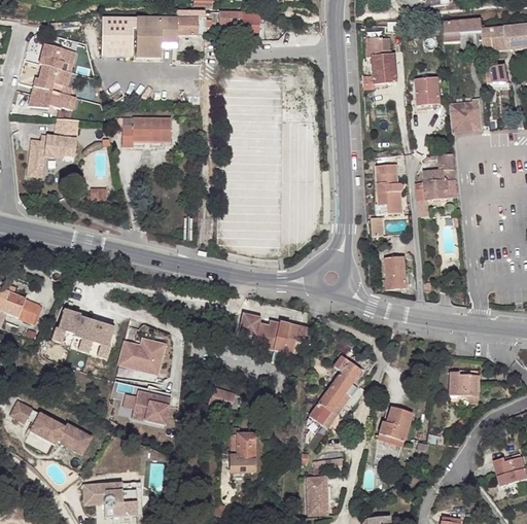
[(160,42),(176,42),(177,34),(205,34),(205,22),(205,19),(205,10),(162,8),(161,15),(150,15),(149,53),(160,53),(160,46),(160,42)]
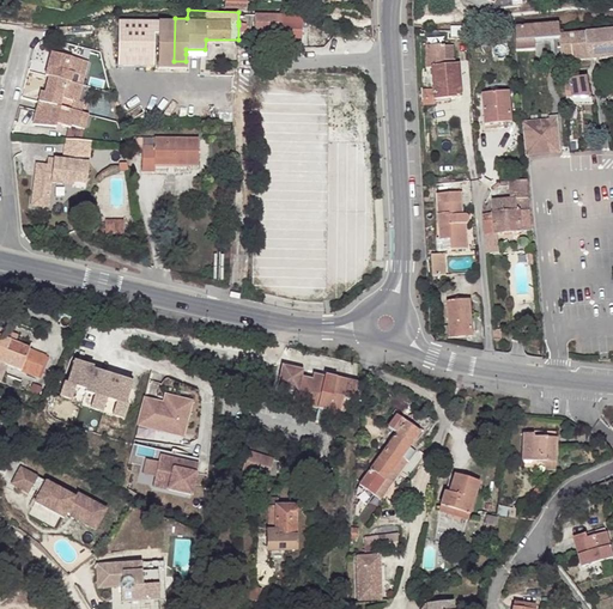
[(273,22),(274,12),(238,12),(238,22),(273,22)]
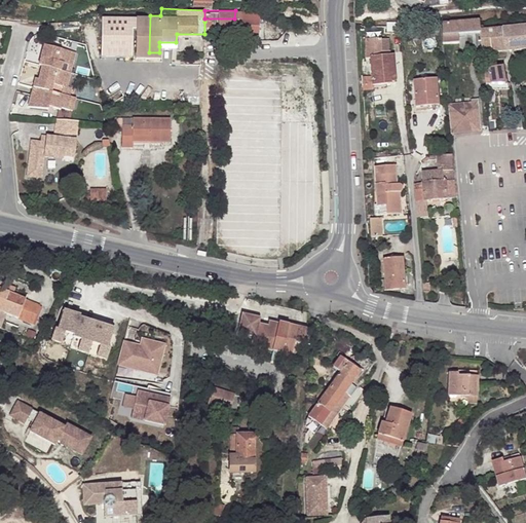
[(149,52),(150,15),(136,15),(135,52),(149,52)]
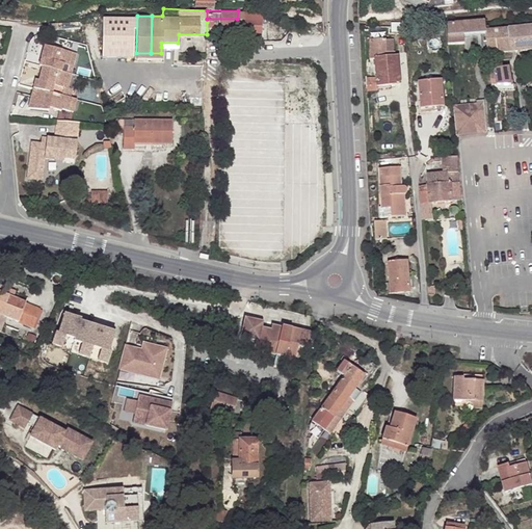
[(485,28),(500,26),(500,17),(494,17),(490,21),(485,21),(485,28)]
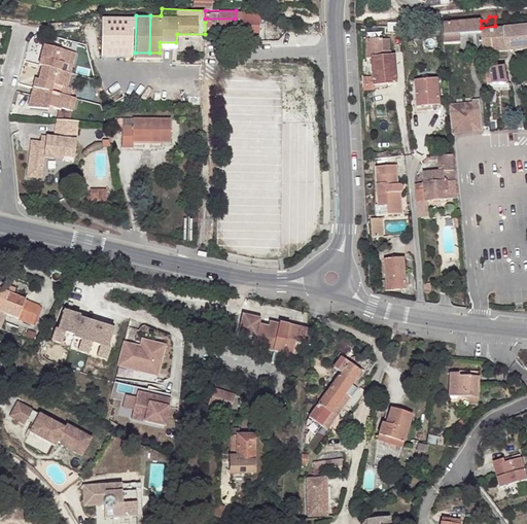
[(481,18),(444,22),(444,34),(458,33),(481,30),(481,28),(481,21),(481,18)]
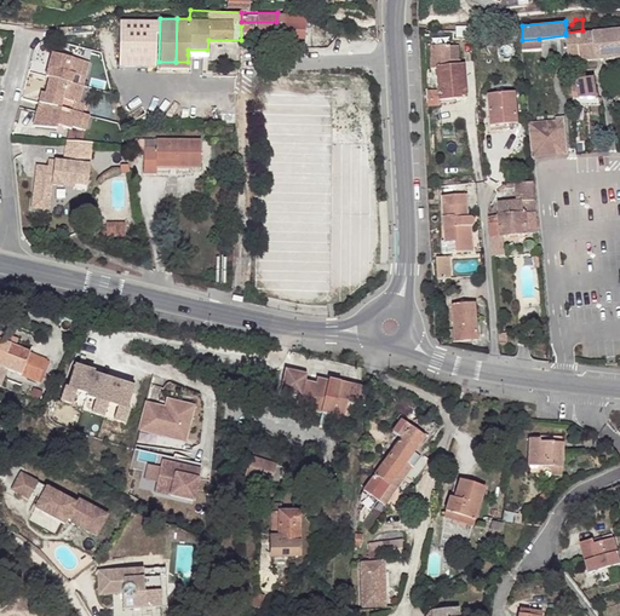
[(619,26),(593,29),(597,56),(619,53),(619,26)]
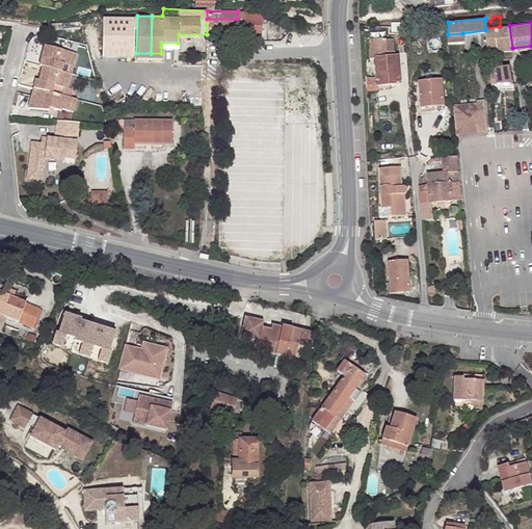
[(509,25),(500,26),(485,28),(485,30),(486,35),(487,50),(512,48),(509,25)]
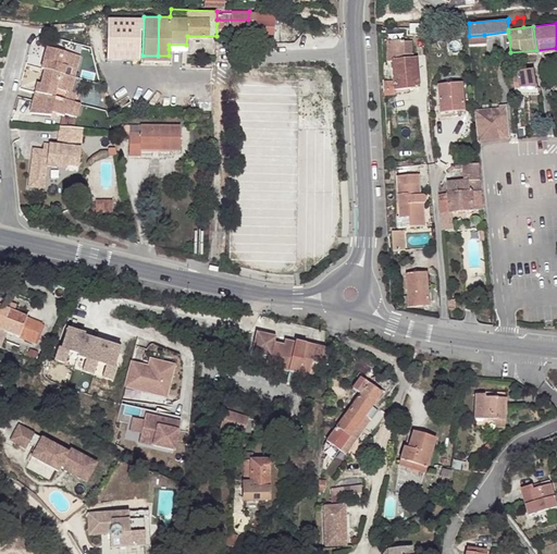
[(392,35),(386,35),(388,58),(393,58),(396,88),(420,86),(418,57),(405,57),(404,37),(392,38),(392,35)]
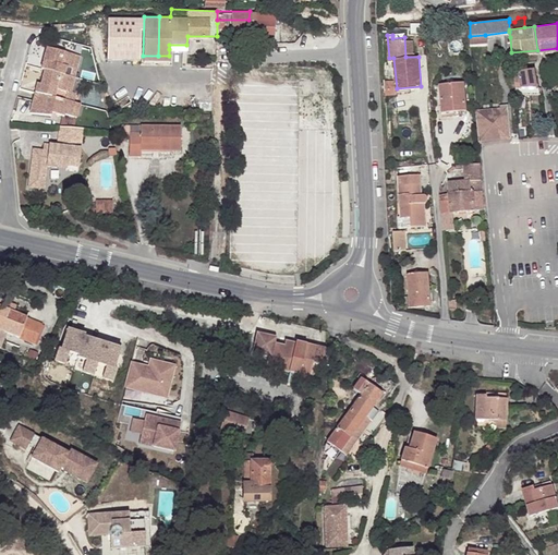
[(485,35),(470,36),(469,44),(486,43),(485,35)]
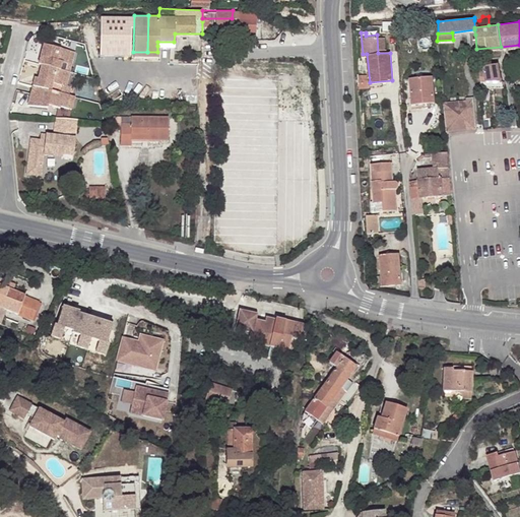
[(43,42),(38,61),(42,62),(70,69),(72,62),(67,61),(70,49),(43,42)]
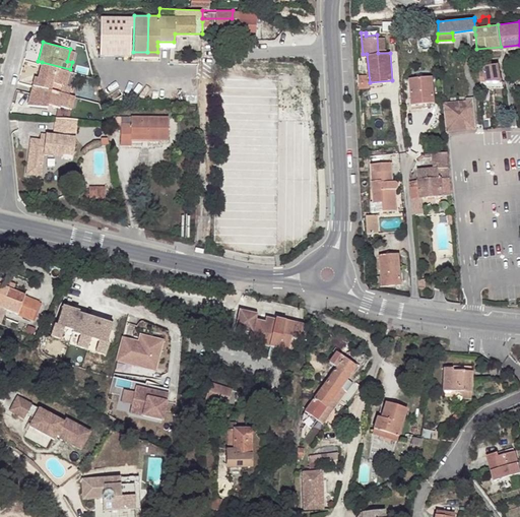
[(75,50),(70,49),(67,61),(72,62),(75,50)]
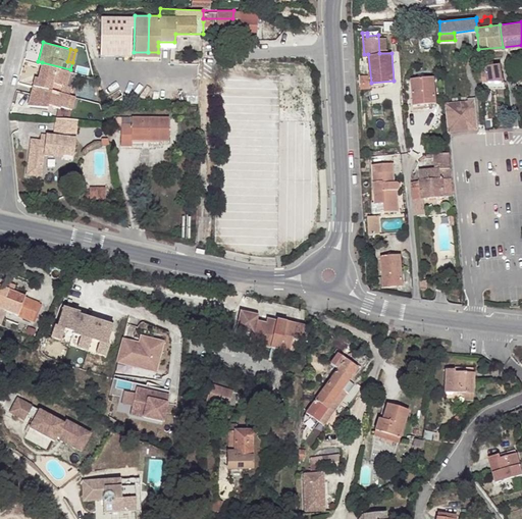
[(476,67),(479,66),(481,64),(478,56),(473,58),(476,67)]
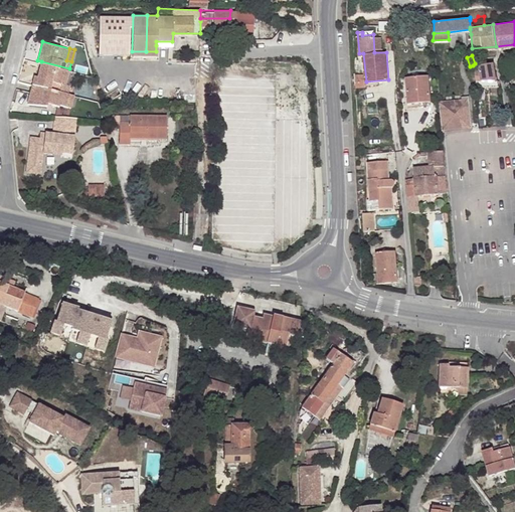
[(54,80),(52,89),(61,91),(62,82),(66,83),(69,68),(41,61),(37,75),(54,80)]
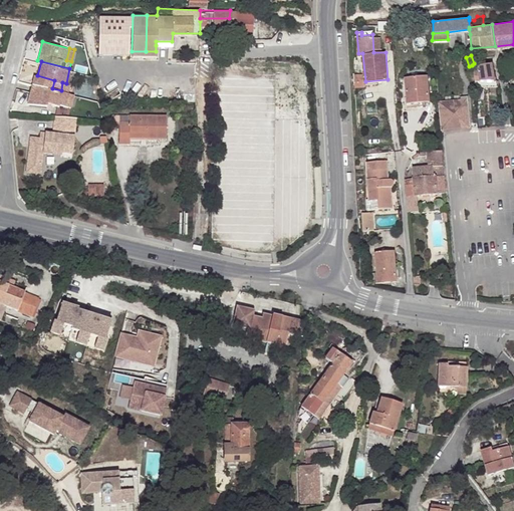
[(493,62),(476,64),(477,68),(474,69),(476,87),(498,85),(497,78),(495,78),(493,62)]
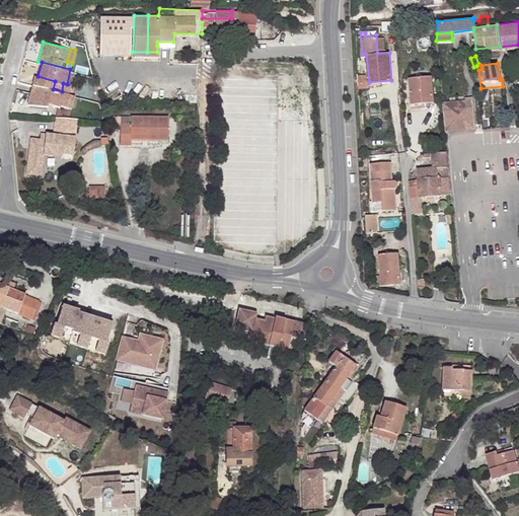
[(33,75),(31,83),(53,89),(55,81),(38,76),(33,75)]
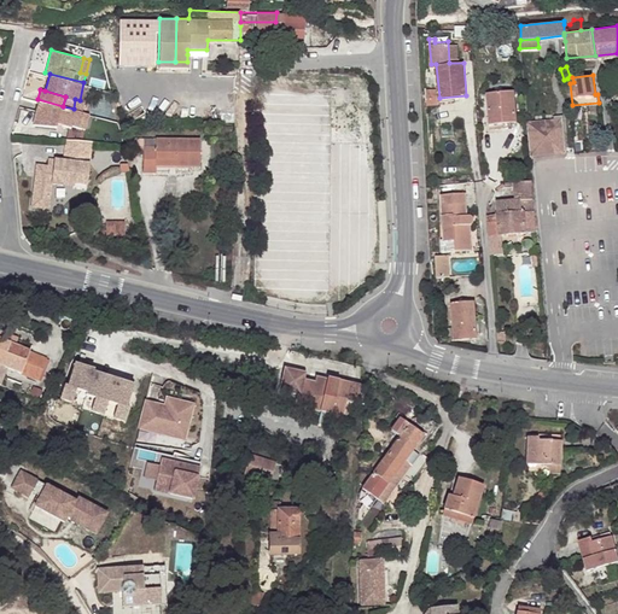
[(513,89),(487,93),(489,123),(517,121),(513,89)]
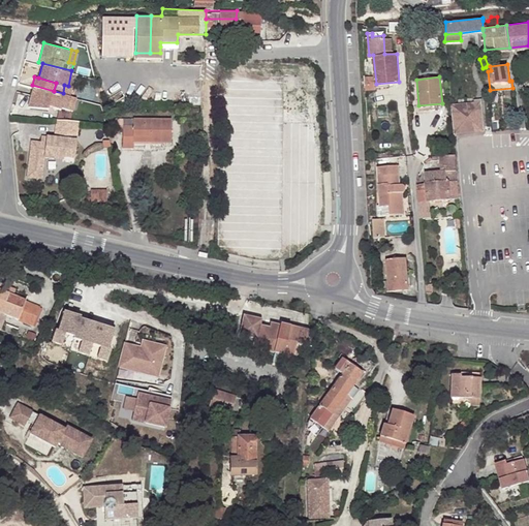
[(54,91),(32,85),(27,104),(48,107),(49,105),(60,107),(60,106),(72,109),(75,96),(68,94),(63,93),(54,91)]
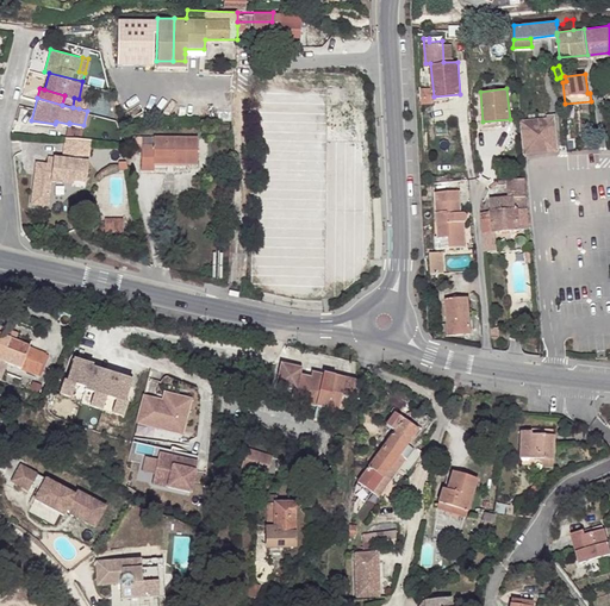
[(82,99),(79,99),(74,98),(73,107),(79,108),(82,99)]
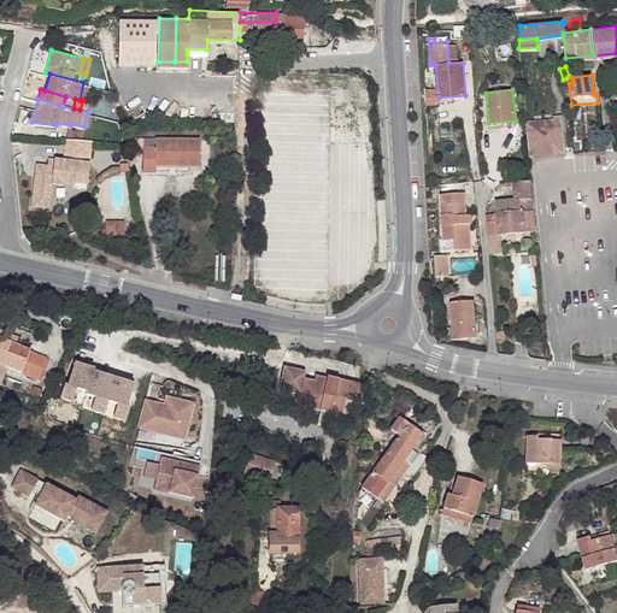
[(559,118),(527,121),(529,153),(562,151),(559,118)]
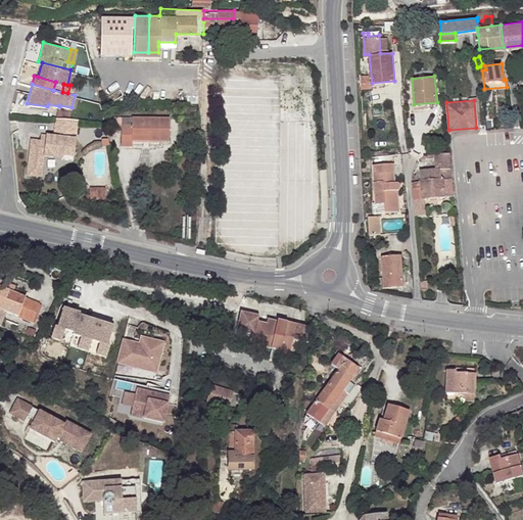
[(132,123),(132,133),(148,133),(147,138),(169,139),(169,116),(132,115),(132,123)]
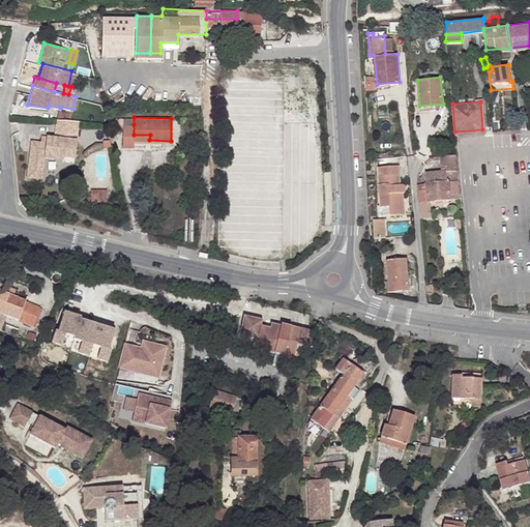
[(79,120),(57,118),(56,129),(78,132),(79,120)]
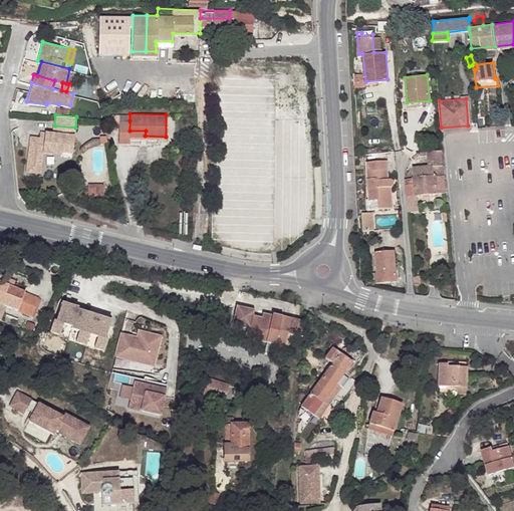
[(130,120),(119,119),(118,142),(130,142),(130,136),(130,131),(130,120)]
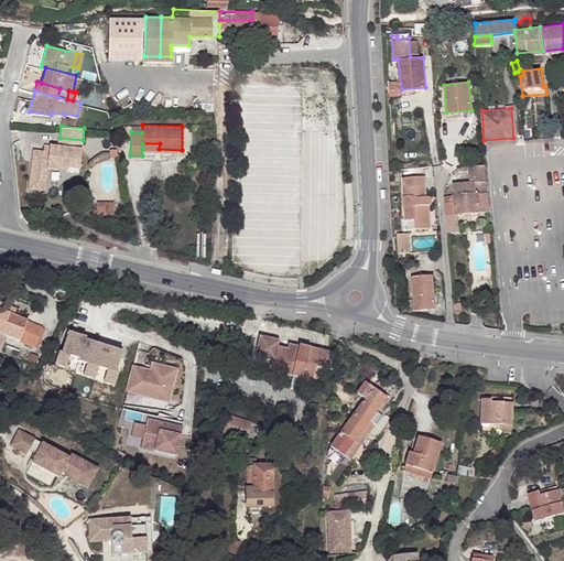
[(83,140),(60,138),(60,146),(82,148),(83,140)]
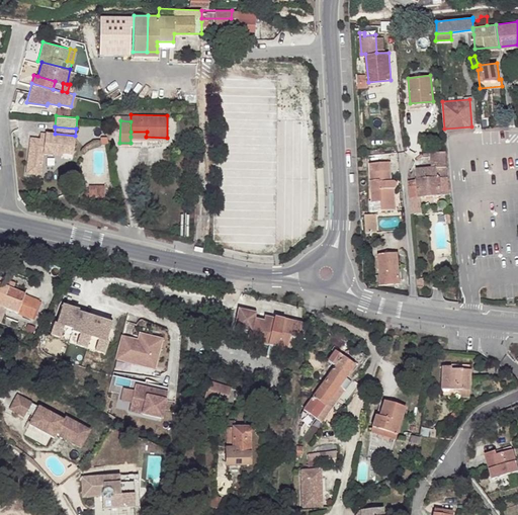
[(73,154),(75,136),(55,134),(41,133),(40,139),(39,139),(30,146),(28,172),(41,174),(44,153),(53,154),(53,152),(73,154)]
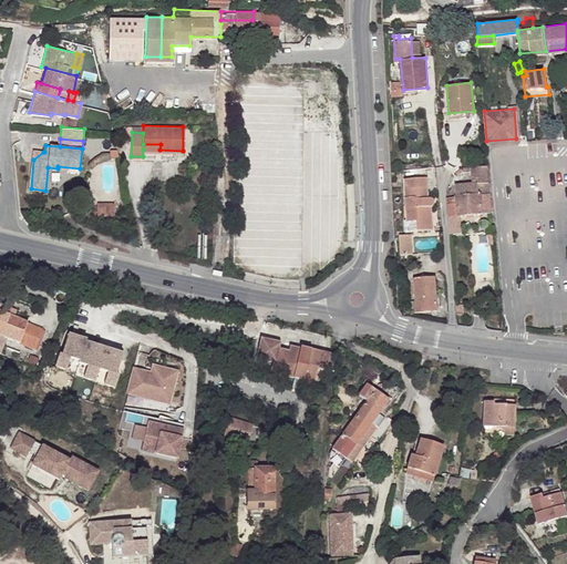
[(487,163),(472,165),(473,181),(454,182),(455,195),(446,195),(447,215),(492,211),(487,172),(487,163)]
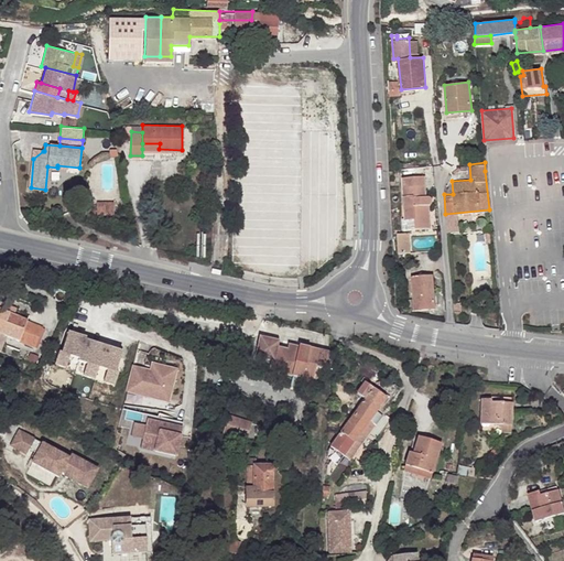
[(425,174),(402,176),(405,218),(414,217),(415,227),(432,226),(430,204),(432,202),(432,200),(432,196),(431,194),(429,192),(427,192),(425,174)]
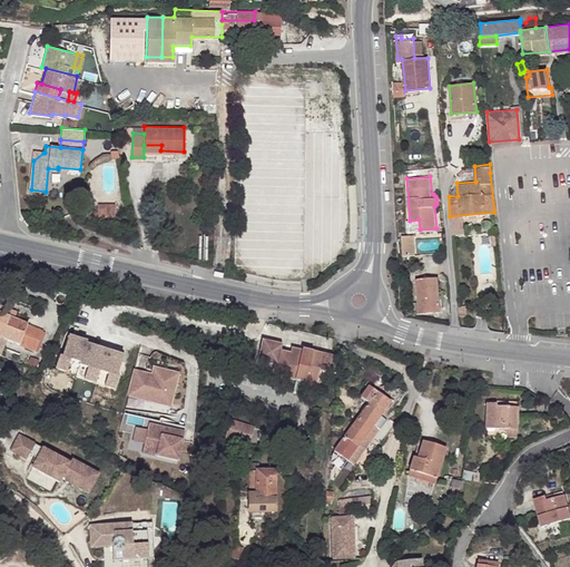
[(115,204),(98,204),(98,216),(115,216),(115,204)]
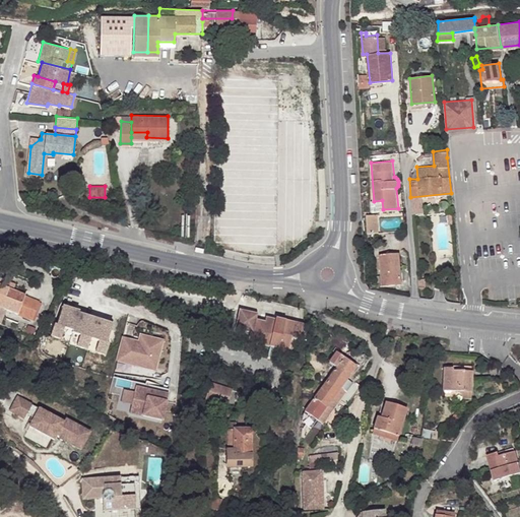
[(378,212),(365,213),(366,232),(380,231),(378,212)]
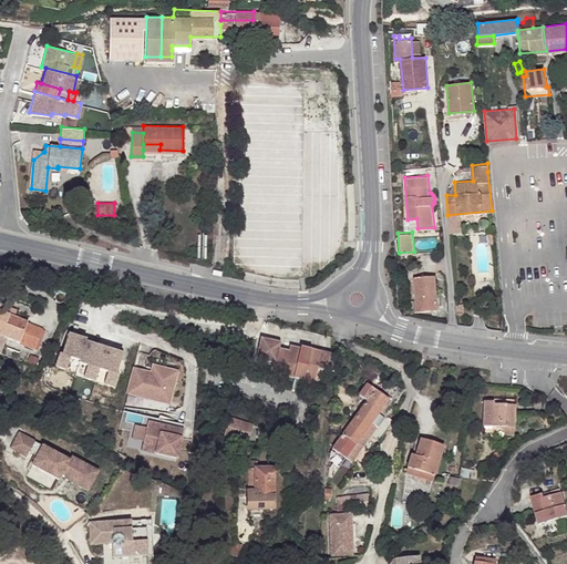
[(439,308),(439,307),(435,275),(413,277),(415,303),(416,310),(439,308)]
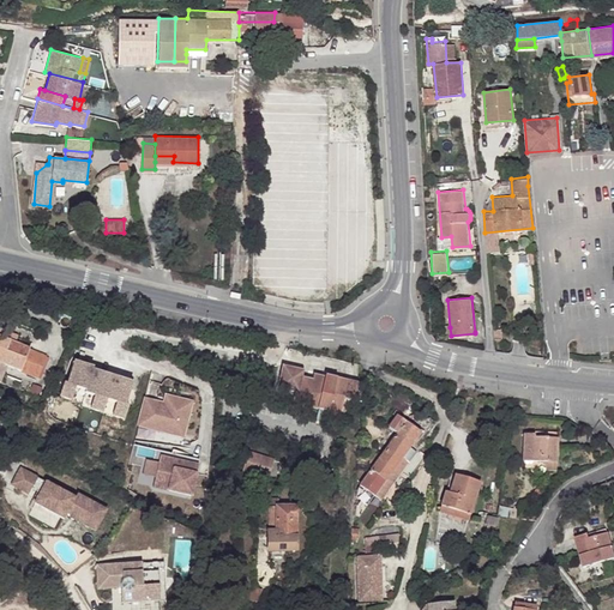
[(0,327),(0,360),(38,373),(47,352),(30,346),(16,342),(18,337),(18,334),(0,327)]
